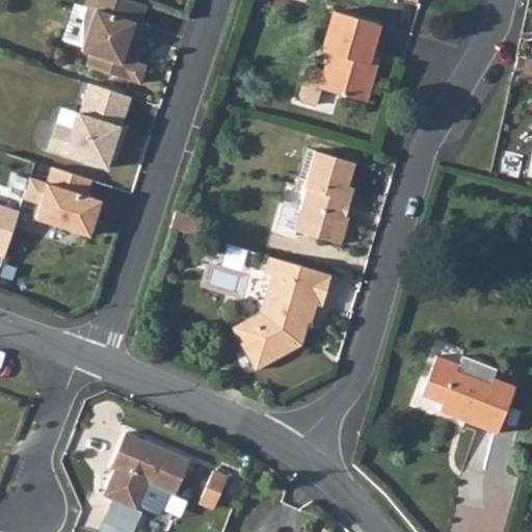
[(82,0),(81,5),(72,2),(60,38),(81,45),(89,49),(84,64),(138,82),(144,64),(132,60),(136,51),(138,52),(148,25),(139,22),(144,4),(132,0),(82,0)]
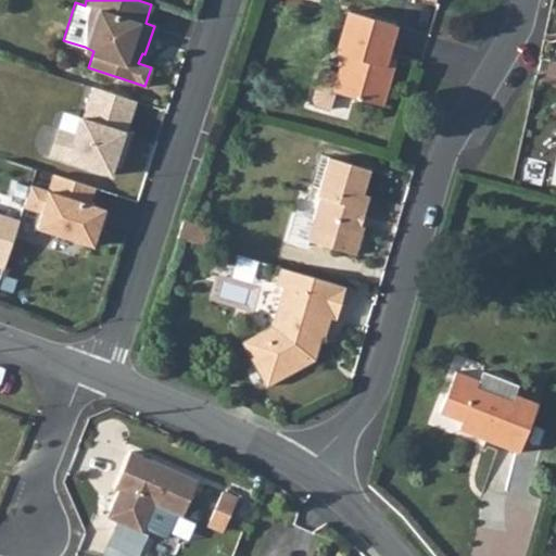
[(336,90),(383,104),(395,68),(386,64),(396,23),(351,9),(337,53),(346,57),(341,71),(328,66),(321,70),(314,98),(317,103),(330,108),(336,90)]
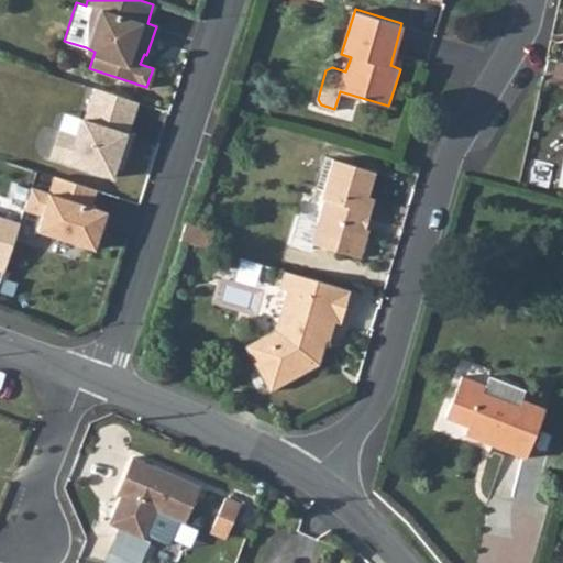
[(135,101),(91,87),(81,119),(80,118),(74,135),(55,130),(47,156),(110,177),(113,167),(118,153),(123,155),(130,134),(125,133),(135,101)]
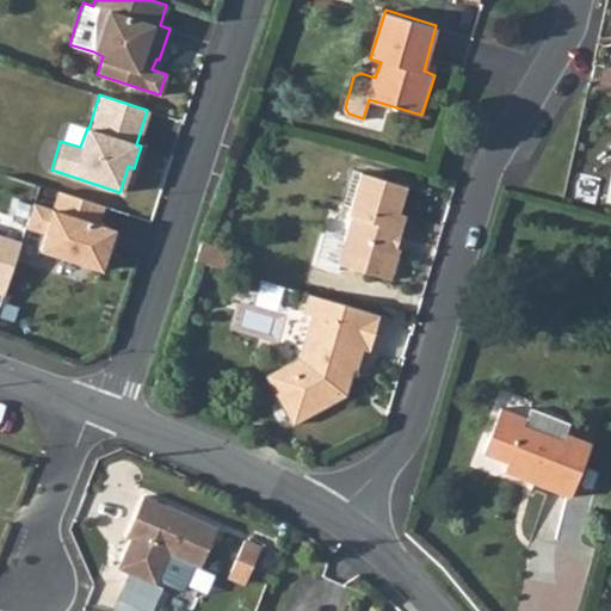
[(338,269),(390,282),(400,250),(388,247),(392,234),(402,236),(407,216),(397,214),(403,191),(358,177),(345,221),(347,227),(344,240),(325,235),(316,270),(337,275),(338,269)]
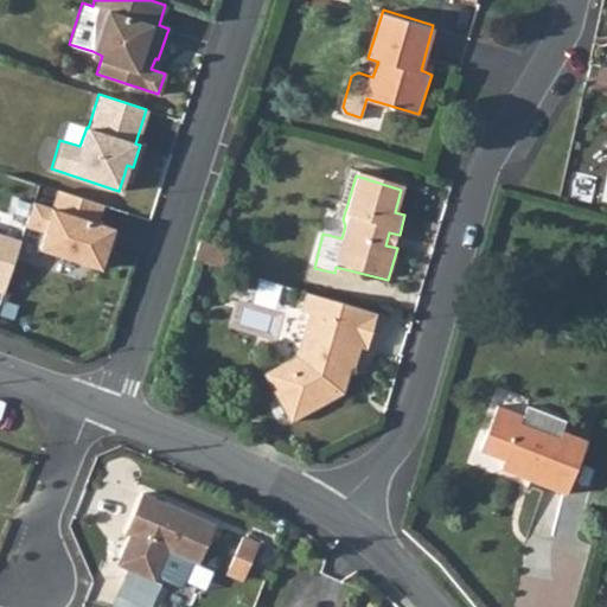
[(101,204),(56,190),(50,208),(31,200),(23,225),(42,231),(37,248),(98,269),(106,248),(100,246),(106,227),(95,223),(101,204)]
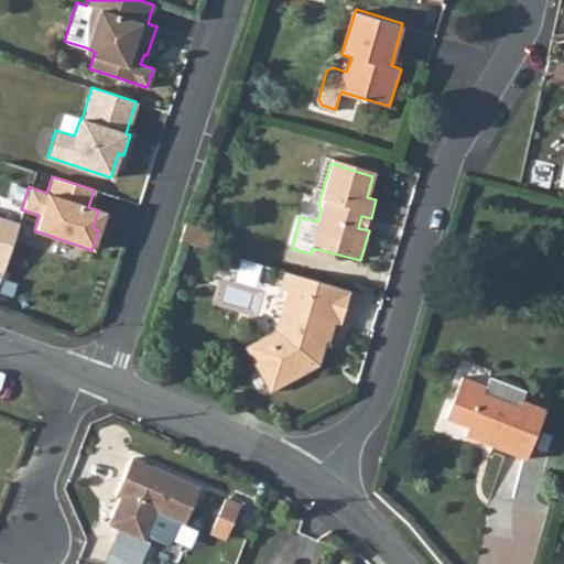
[(0,271),(1,271),(17,223),(0,217),(0,271)]
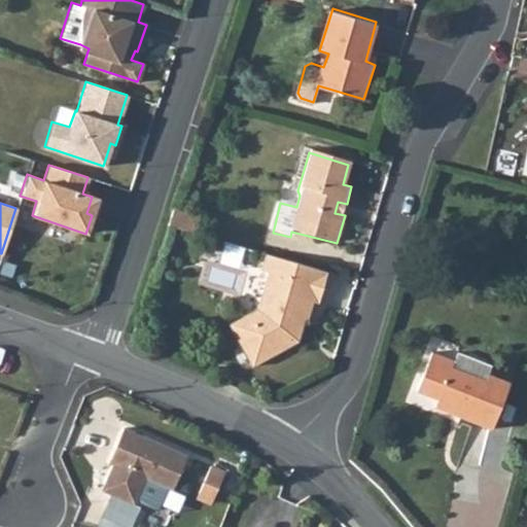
[(271,256),(264,273),(274,277),(262,312),(247,321),(236,330),(262,371),(305,345),(312,322),(304,320),(309,305),(320,307),(330,273),(271,256)]
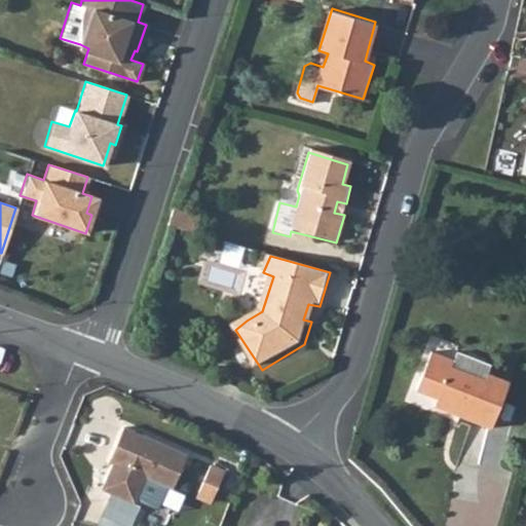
[(427,347),(412,384),(436,393),(433,402),(486,422),(504,377),(484,369),(487,362),(453,348),(450,357),(427,347)]
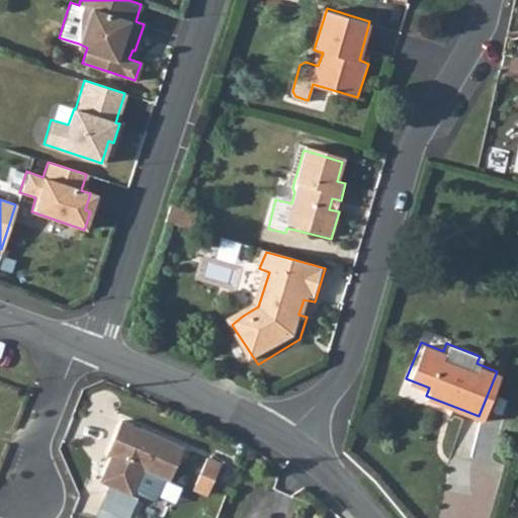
[(186,442),(122,417),(111,446),(116,447),(105,475),(108,481),(116,484),(133,490),(139,488),(160,496),(168,475),(173,477),(186,442)]
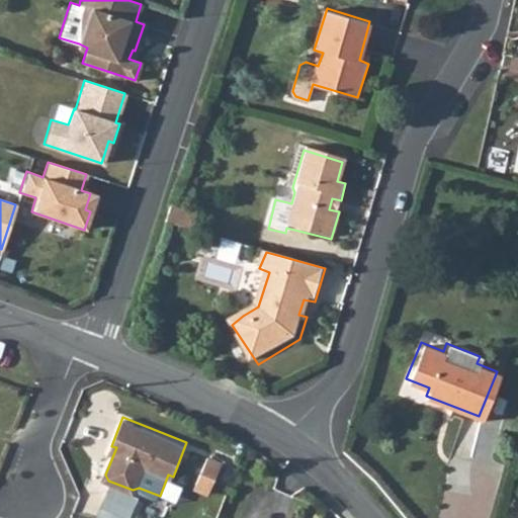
[(197,490),(212,495),(225,460),(208,455),(197,490)]
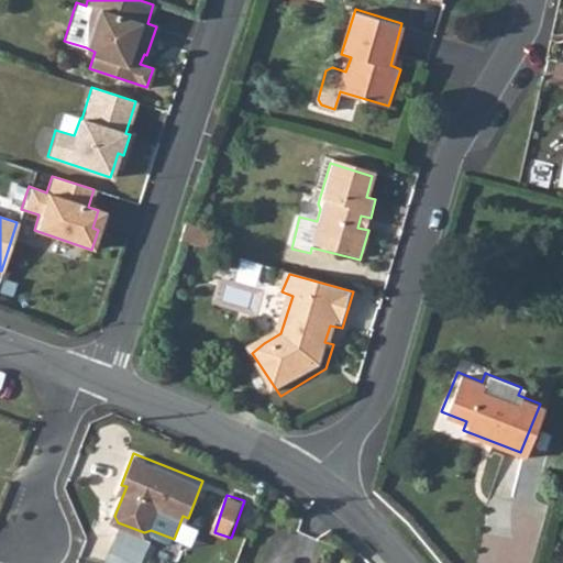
[(144,532),(127,526),(111,562),(146,562),(156,538),(144,532)]
